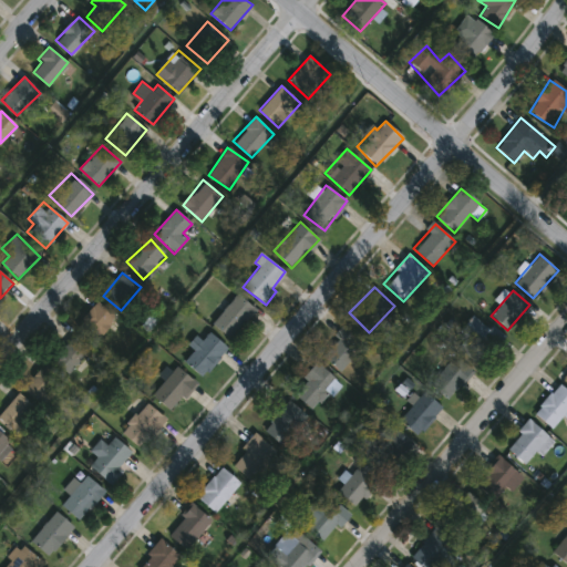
[(256,311),(229,339),(212,322),(238,295),(256,311)]
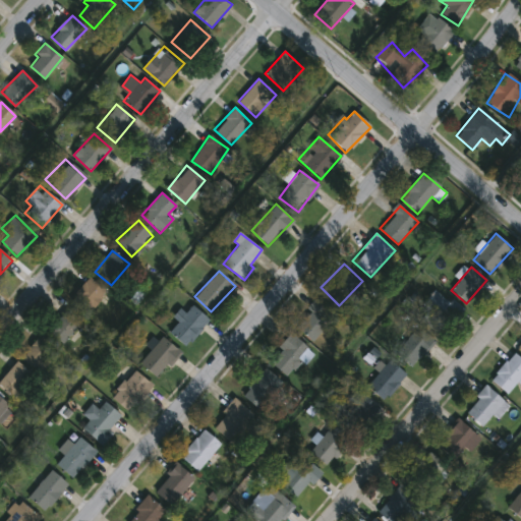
[(107,292),(90,311),(72,296),(90,277),(107,292)]
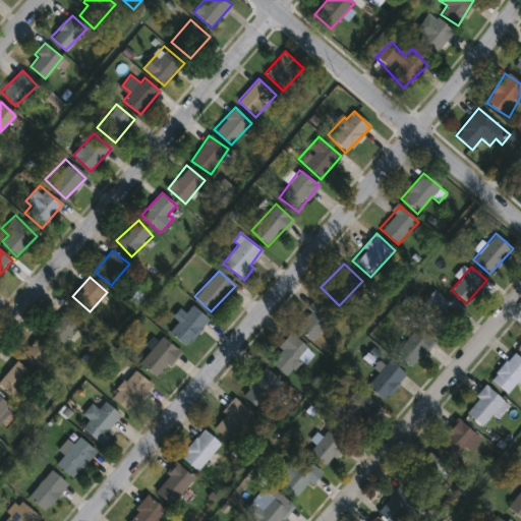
[(415,314),(435,289),(462,309),(442,336),(415,314)]
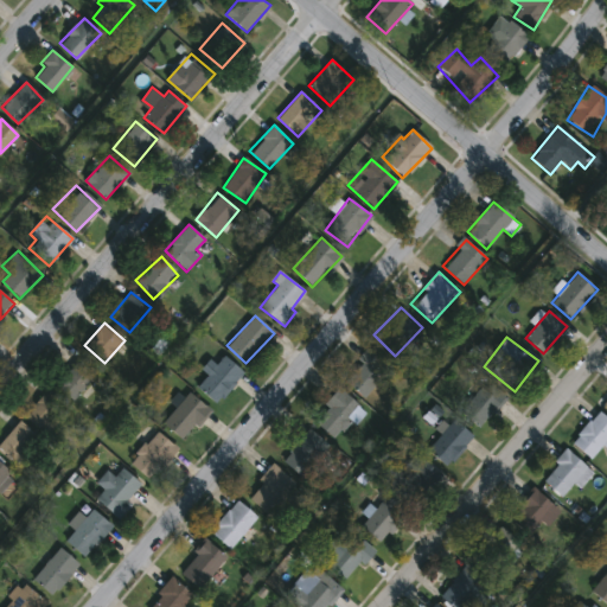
[(360,364),(356,359),(370,345),(393,369),(363,397),(345,379),(360,364)]
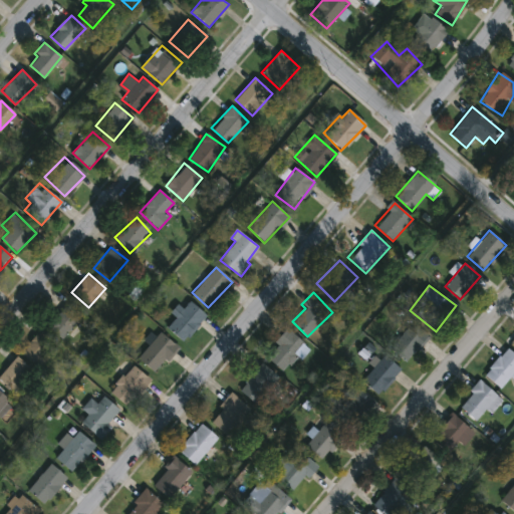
[(184,342),(166,327),(188,300),(206,315),(184,342)]
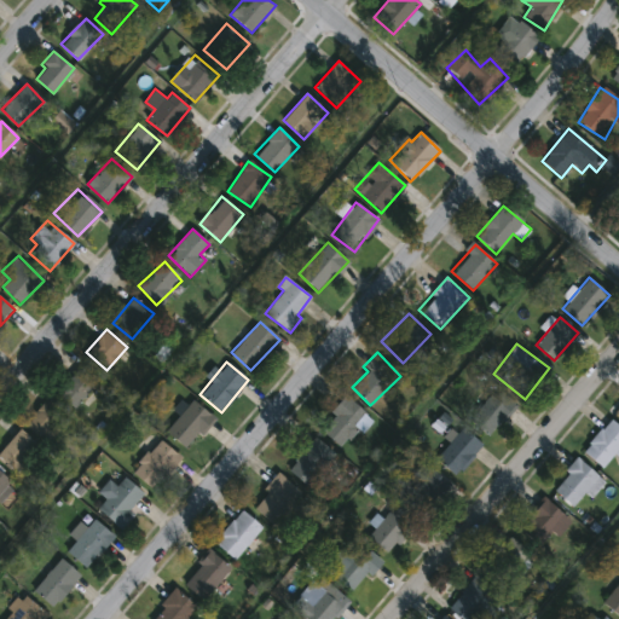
[(81,400),(64,386),(82,365),(99,380),(81,400)]
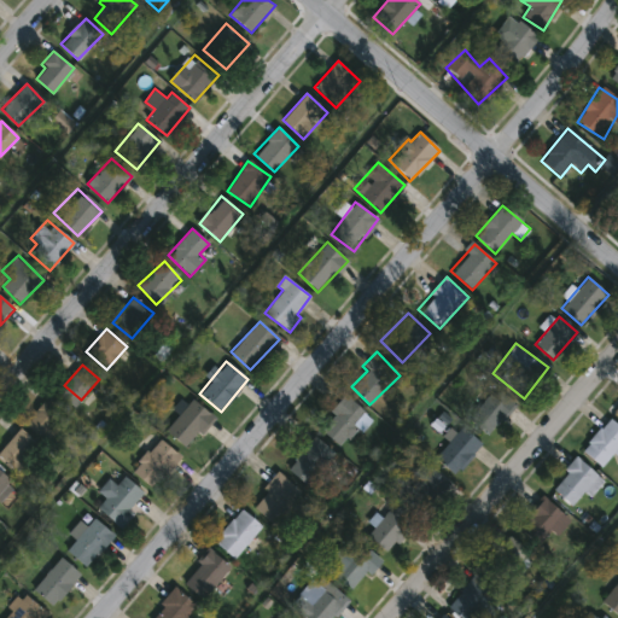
[(487,437),(466,419),(495,388),(516,404),(487,437)]
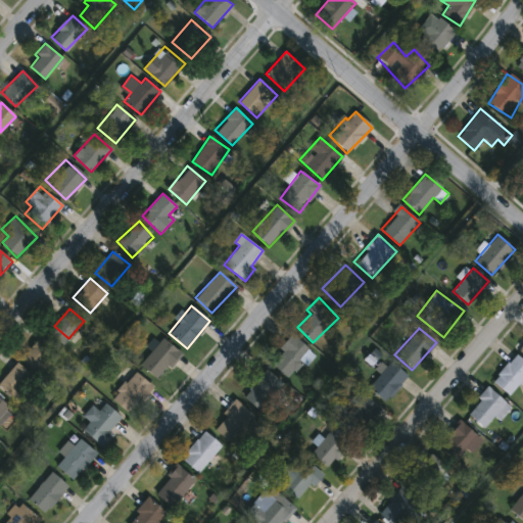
[(21,358),(42,334),(60,350),(39,374),(21,358)]
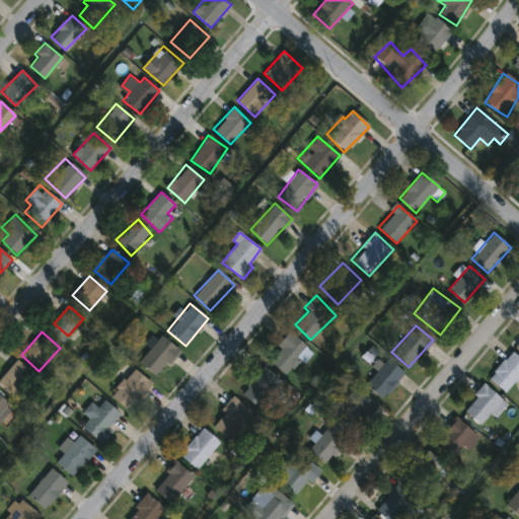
[(270,362),(280,349),(276,347),(288,331),(308,348),(286,375),(270,362)]
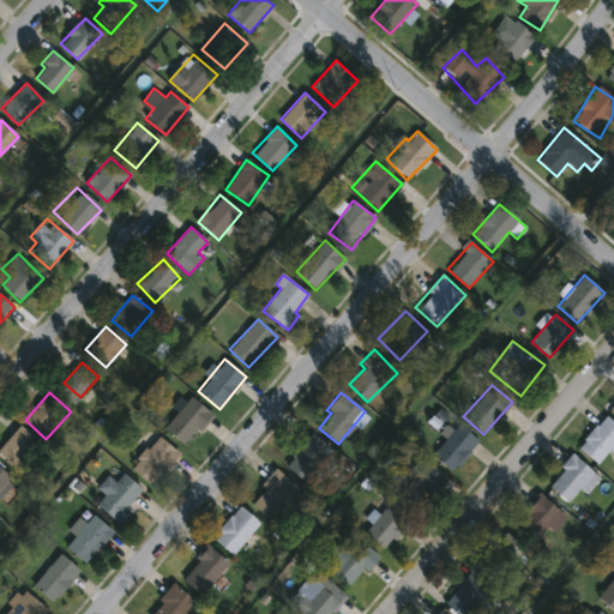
[(191,397),(212,415),(186,446),(162,426),(184,402),(185,403),(191,397)]
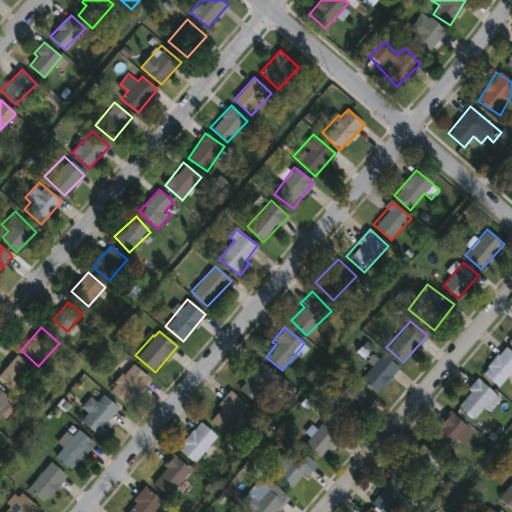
[(511,378),(500,390),(481,371),(506,347),(511,352),(511,378)]
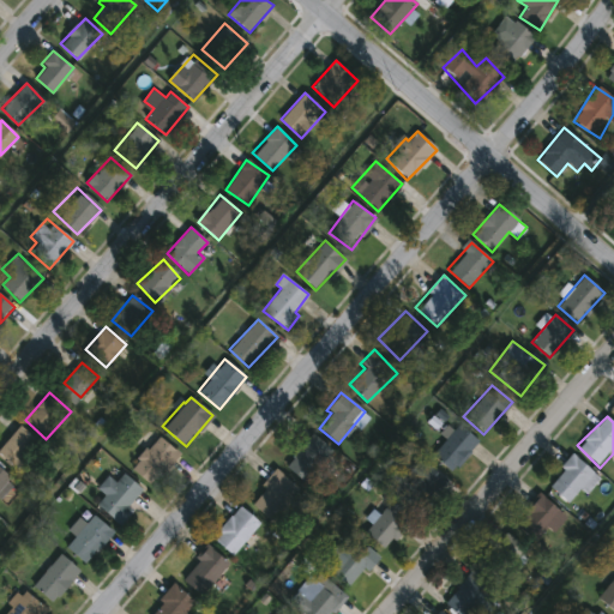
[(479,441),(451,473),(432,456),(459,425),(479,441)]
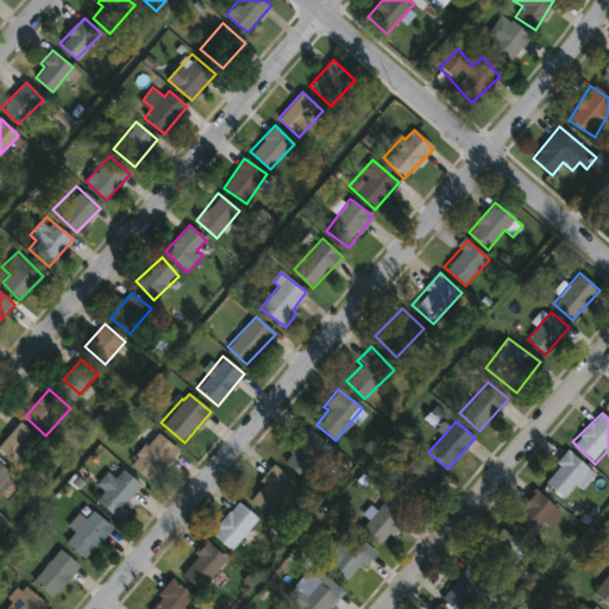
[(16,469),(0,453),(0,443),(20,422),(42,441),(16,469)]
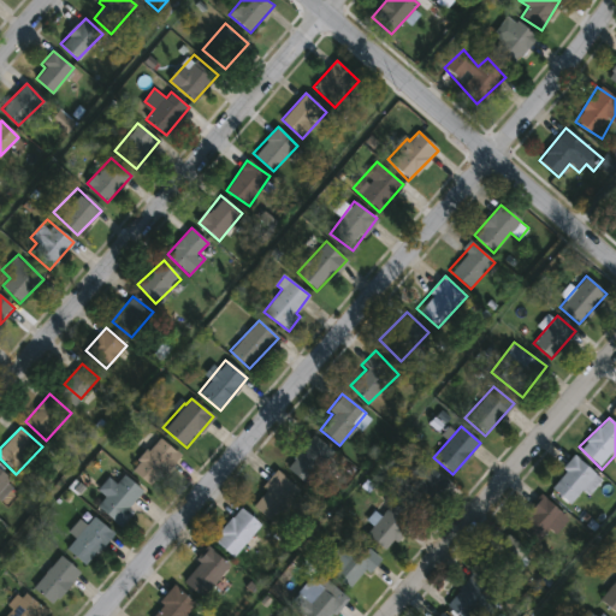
[(304,481),(286,463),(315,436),(333,454),(304,481)]
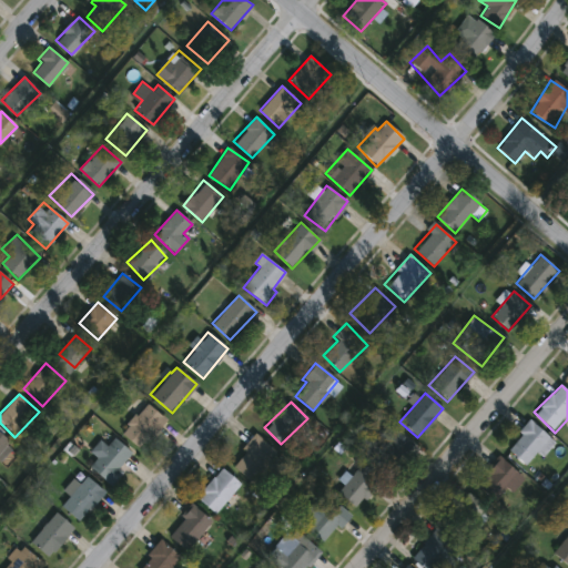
[(139,448),(121,432),(148,403),(165,421),(139,448)]
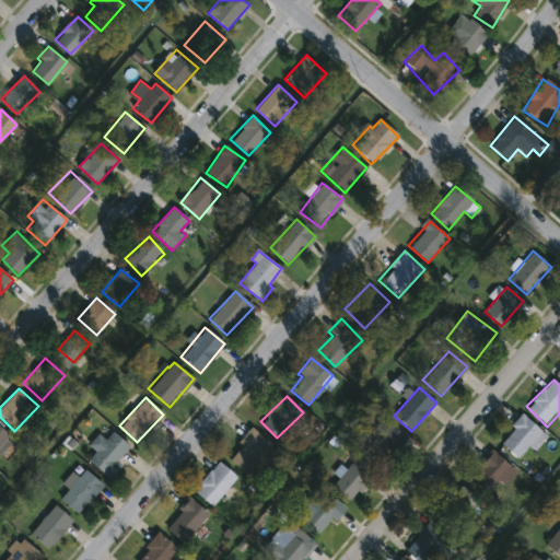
[(518,458),(499,442),(523,415),(547,436),(534,451),(528,446),(518,458)]
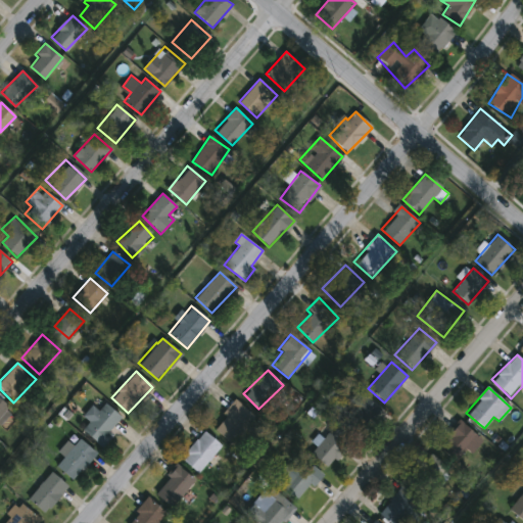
[(380,409),(359,437),(337,422),(358,393),(380,409)]
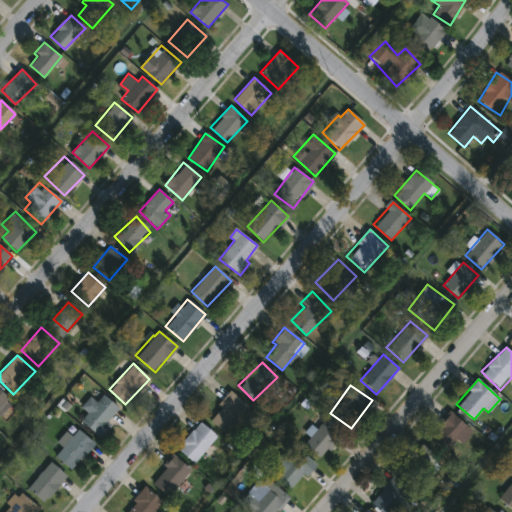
[(0,391),(11,401),(0,413),(0,391)]
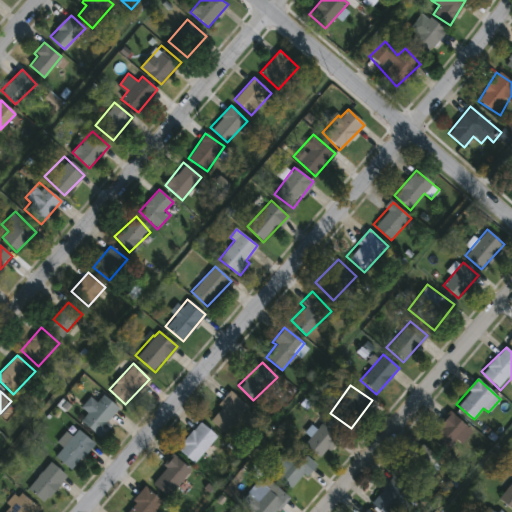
[(208,419),(229,392),(249,408),(228,435),(208,419)]
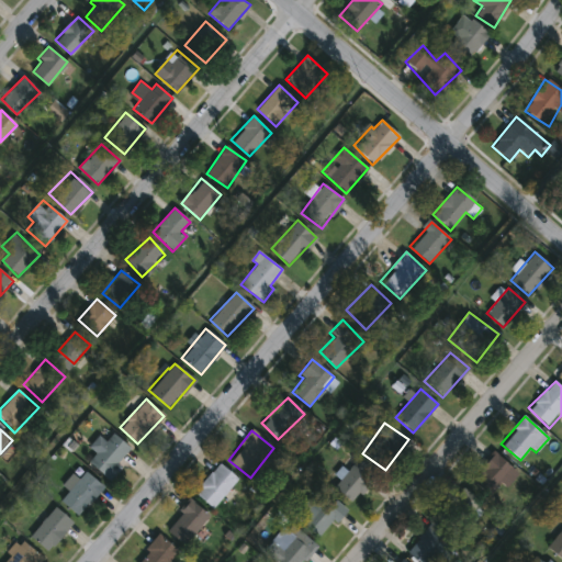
[(96,453),(89,447),(99,436),(104,441),(113,433),(130,449),(115,462),(122,469),(109,481),(89,461),(96,453)]
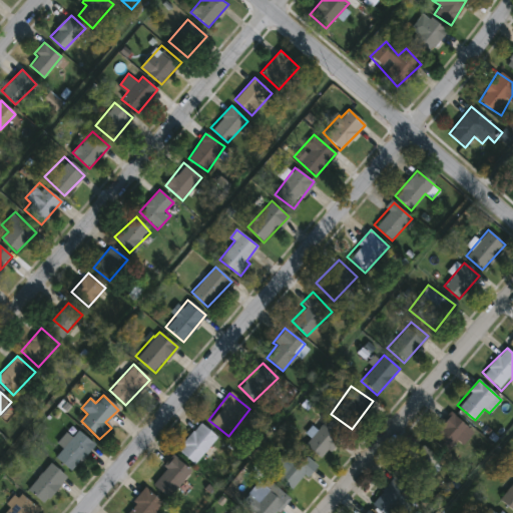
[(429,434),(451,412),(472,432),(450,454),(429,434)]
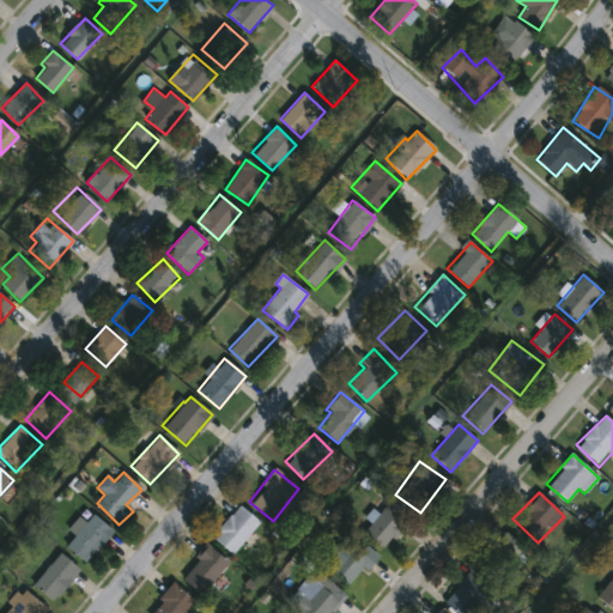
[(364,530),(389,499),(410,517),(384,548),(364,530)]
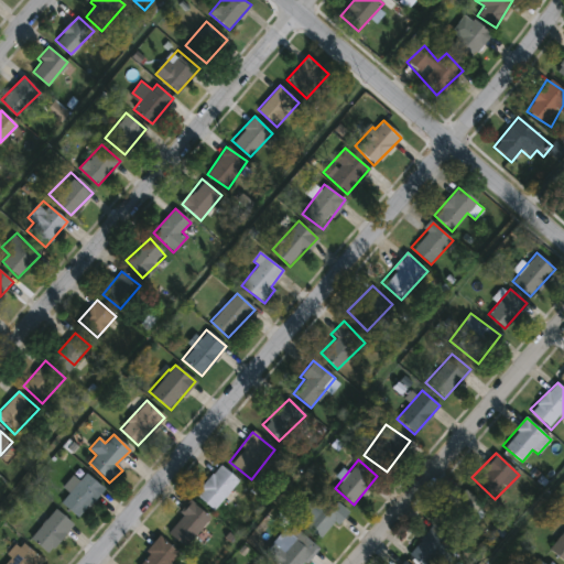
[(213,510),(195,494),(220,465),(238,481),(213,510)]
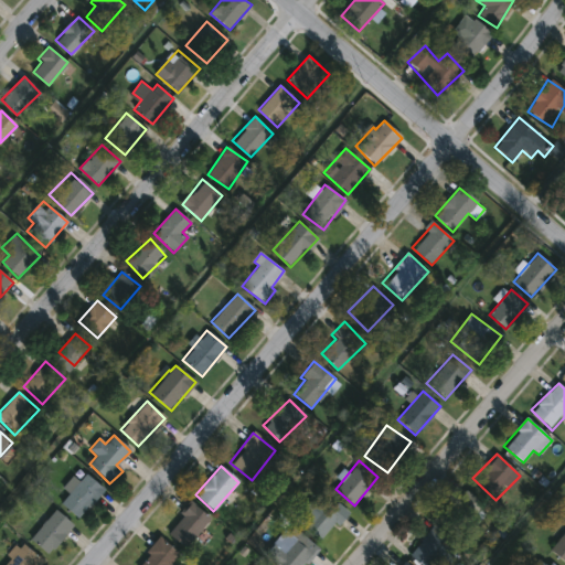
[(104,490),(76,519),(60,502),(86,475),(104,490)]
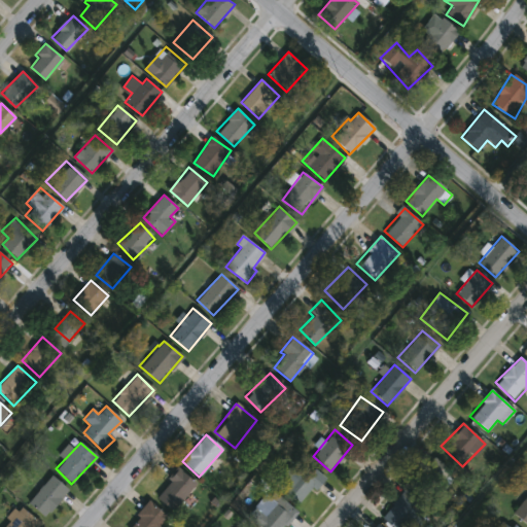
[(452,472),(427,497),(411,481),(435,456),(452,472)]
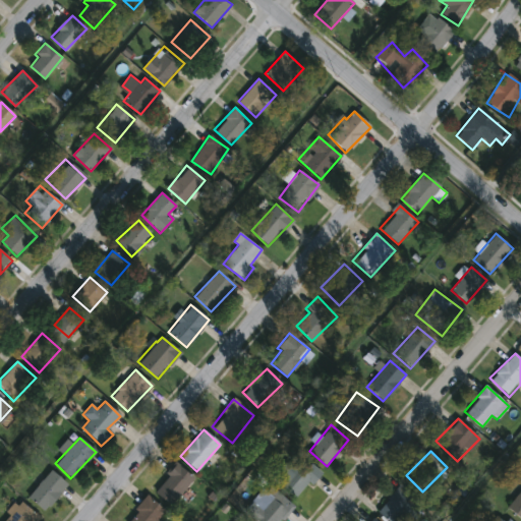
[(308,481),(292,497),(273,478),(287,463),(292,468),(299,461),(306,467),(310,463),(321,473),(310,483),(308,481)]
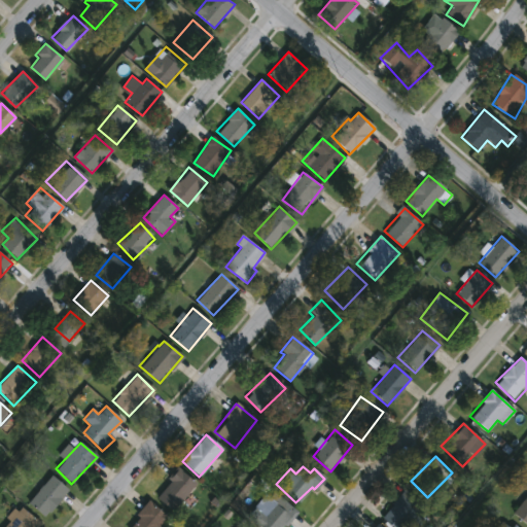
[(171,511),(153,494),(178,468),(196,485),(171,511)]
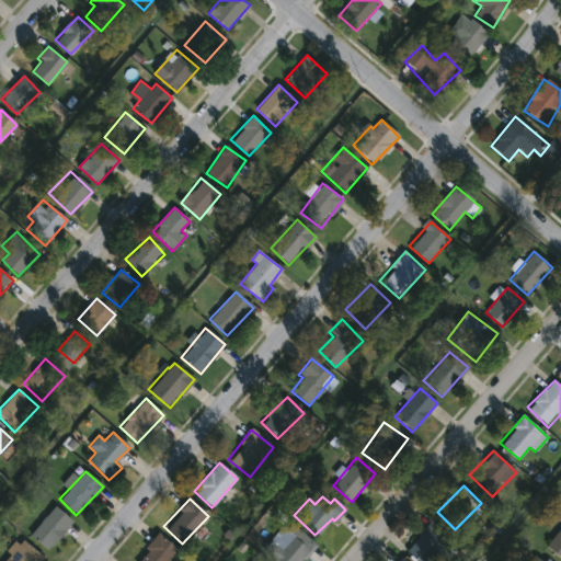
[(72,522),(47,551),(30,536),(55,506),(72,522)]
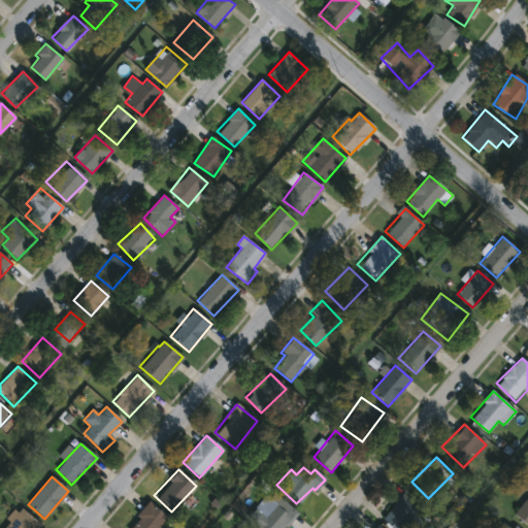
[(430,512),(416,527),(395,527),(383,518),(405,491),(430,512)]
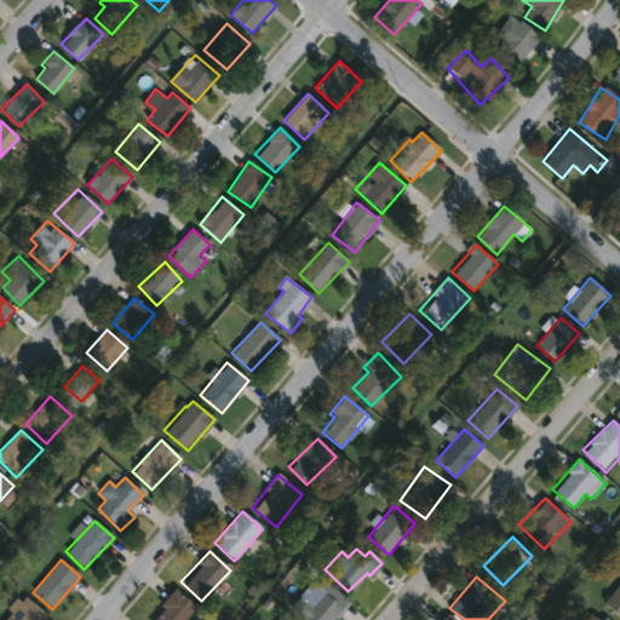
[(348,602),(331,619),(306,619),(298,613),(325,583),(348,602)]
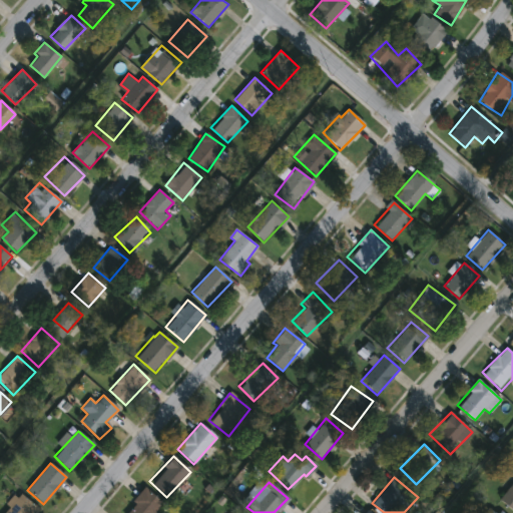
[(512,512),(499,498),(512,483),(512,512)]
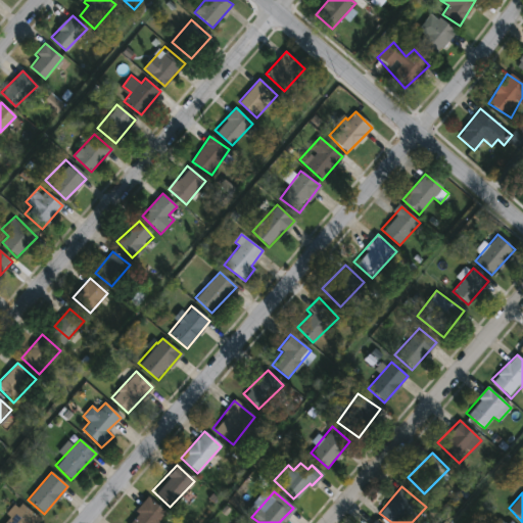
[(127,522),(146,496),(164,511),(155,522),(127,522)]
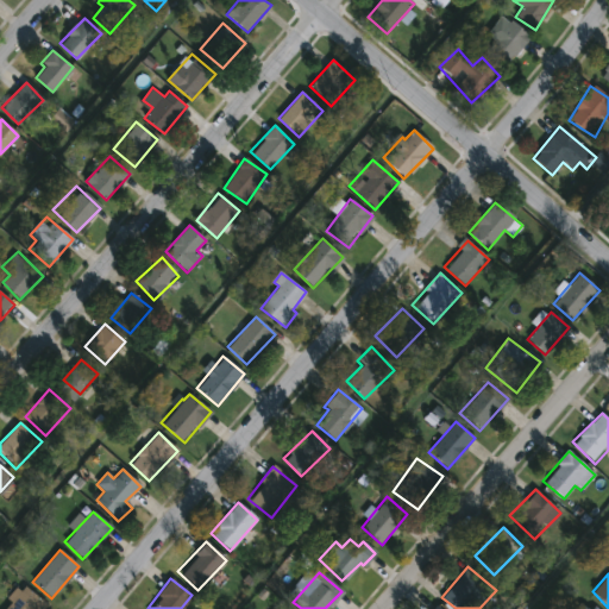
[(42,608),(2,608),(25,586),(45,606),(42,608)]
